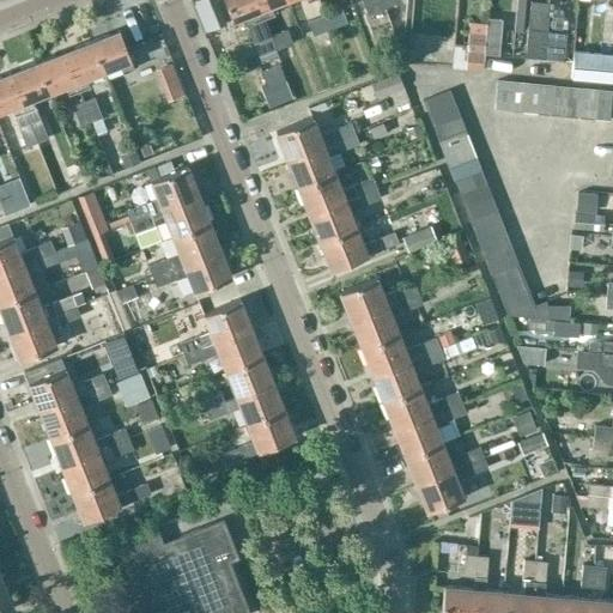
[(271,37),(263,19),(255,0),(224,0),(232,22),(250,14),(254,22),(247,24),(254,43),(260,58),(275,50),(277,50),(271,37)]
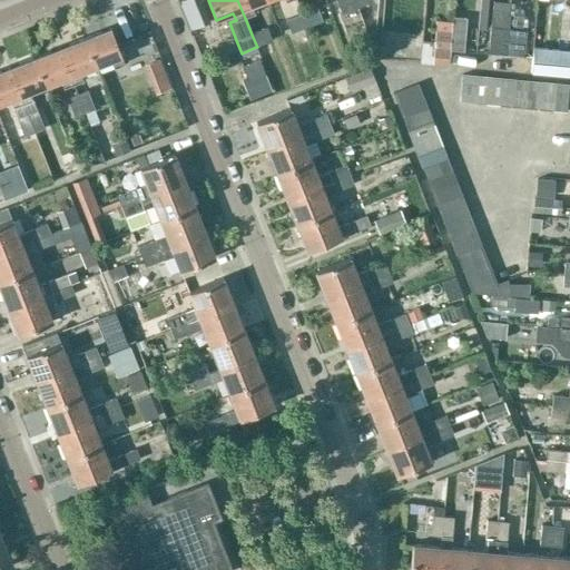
[(237,0),(245,18),(255,13),(252,7),(267,0),(237,0)]
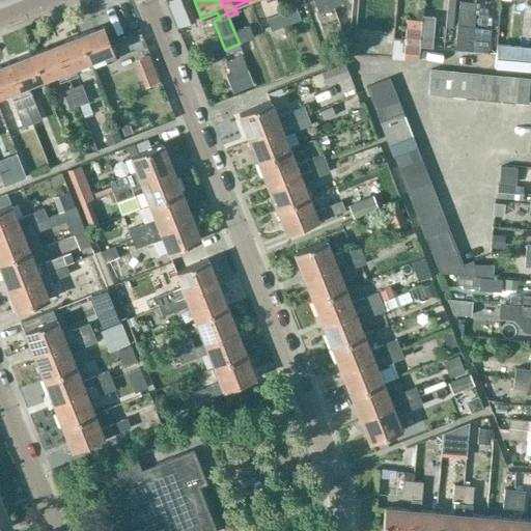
[(332,7),(329,0),(314,0),(313,1),(317,12),(332,7)]
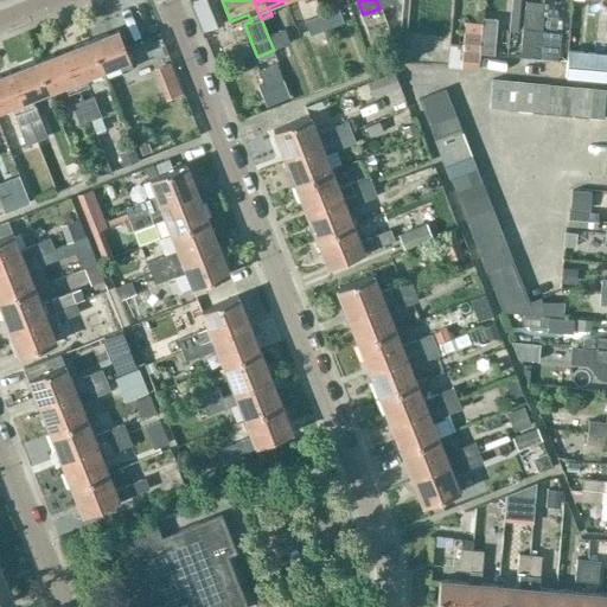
[(320,16),(325,30),(342,23),(337,10),(320,16)]
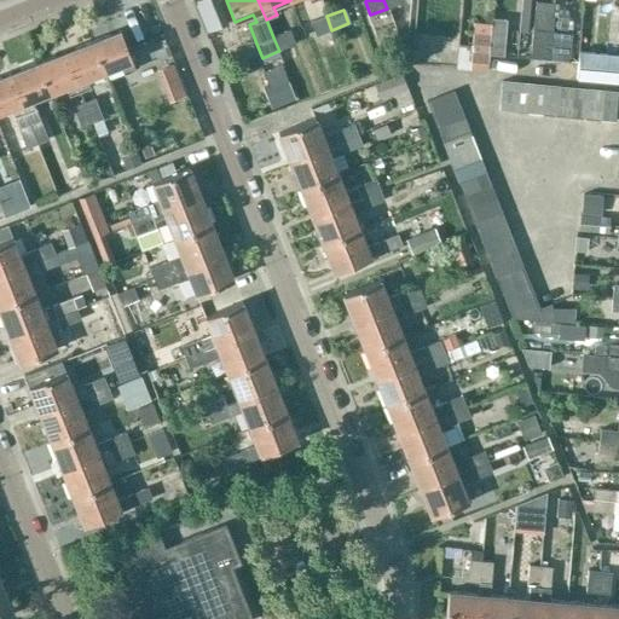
[(530,58),(548,59),(550,30),(551,11),(533,10),(530,58)]
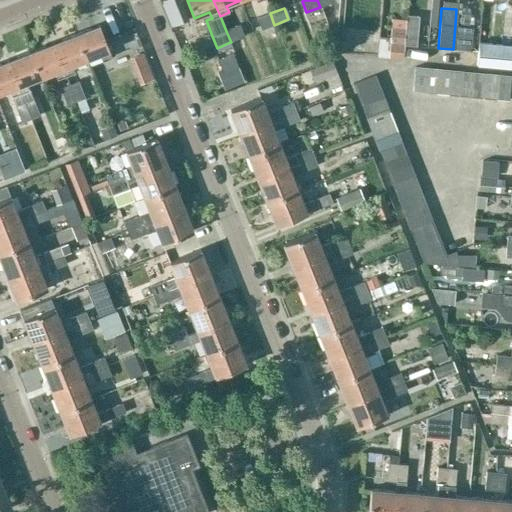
[(456,9),(455,25),(469,26),(470,10),(456,9)]
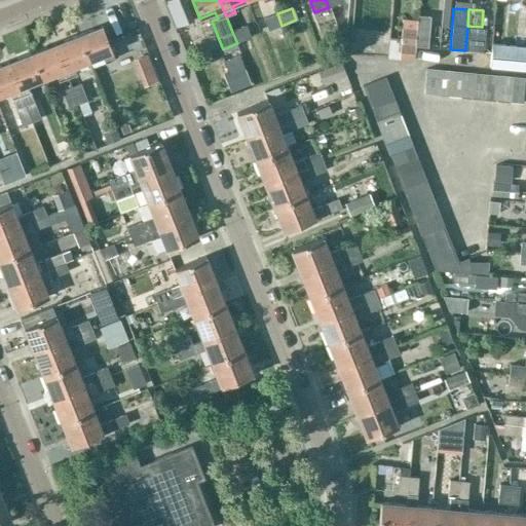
[(282,26),(277,13),(263,20),(268,31),(282,26)]
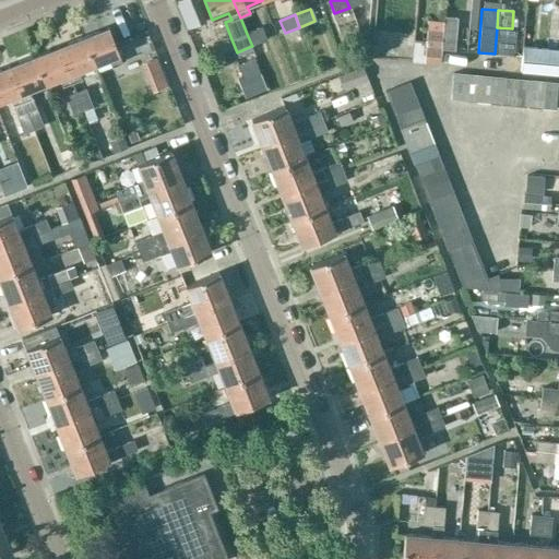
[(441,49),(454,50),(458,18),(443,16),(443,21),(441,49)]
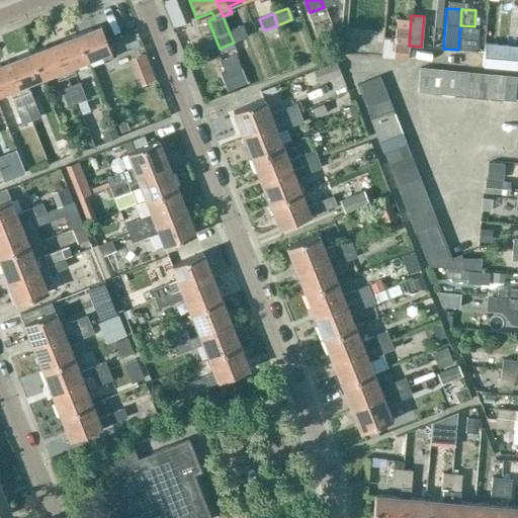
[(393,58),(393,59),(407,61),(407,60),(409,46),(411,19),(397,17),(396,29),(393,58)]
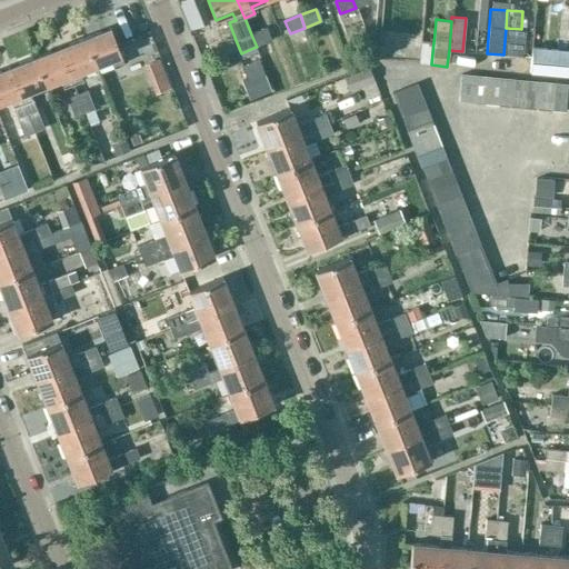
[(267,28),(251,35),(257,47),(272,40),(267,28)]
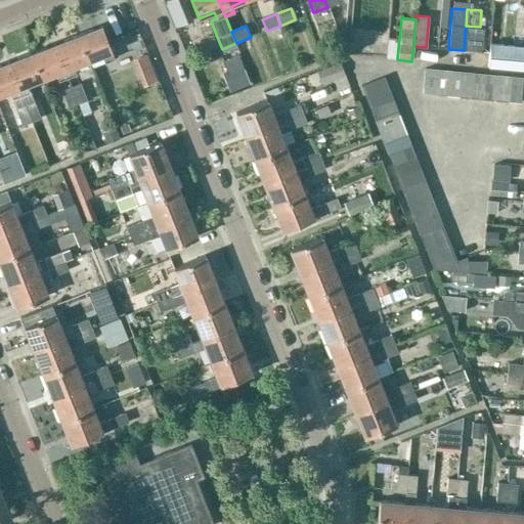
[(466,26),(464,50),(481,52),(483,28),(480,27),(466,26)]
